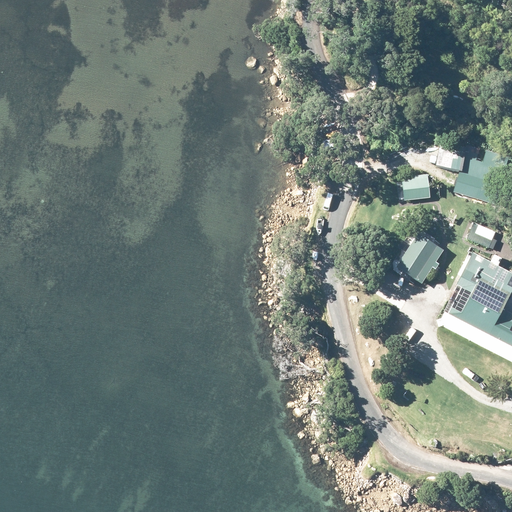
[(489,206),(506,158),(485,150),(480,164),(473,161),(475,155),(464,151),(449,192),(489,206)]
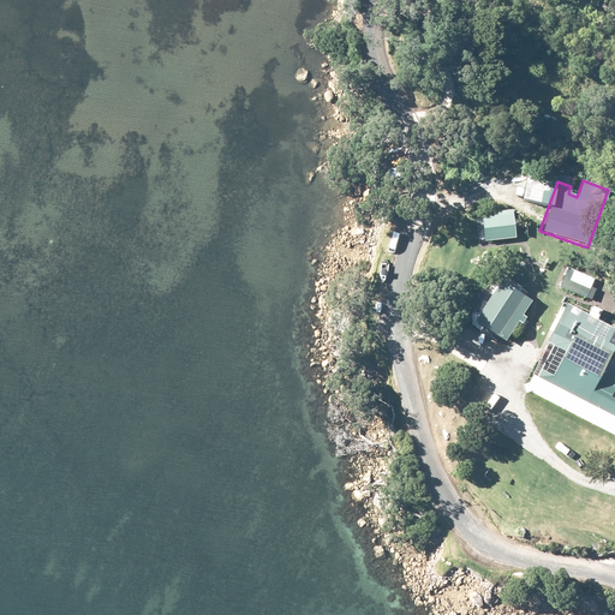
[(614,234),(614,210),(608,209),(602,231),(614,234)]
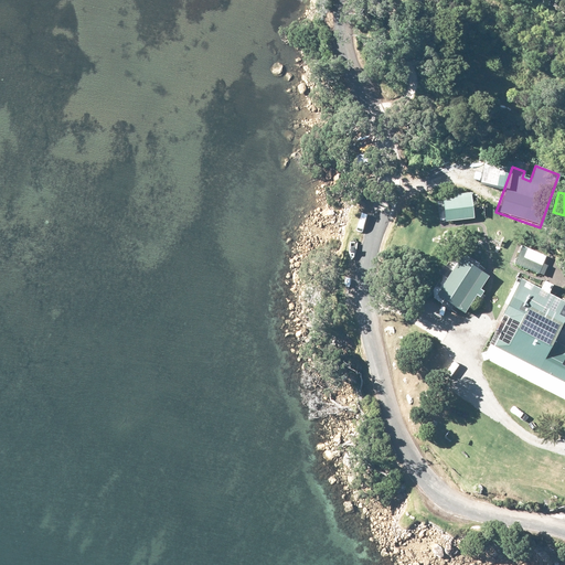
[(443,221),(471,219),(469,193),(452,194),(452,198),(440,199),(440,202),(434,202),(436,219),(443,217),(443,221)]
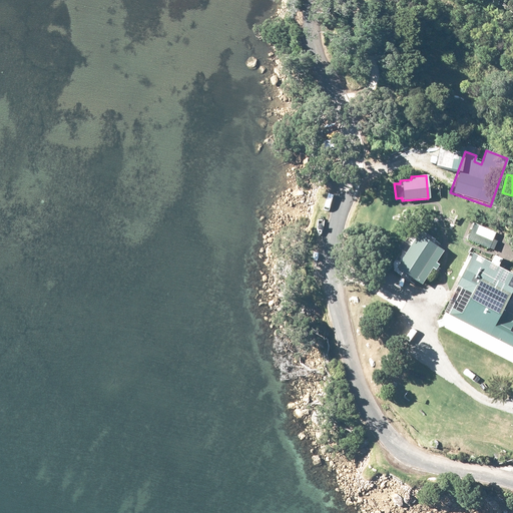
[(467,239),(493,250),(496,242),(491,240),(494,235),(477,227),(474,234),(470,232),(467,239)]
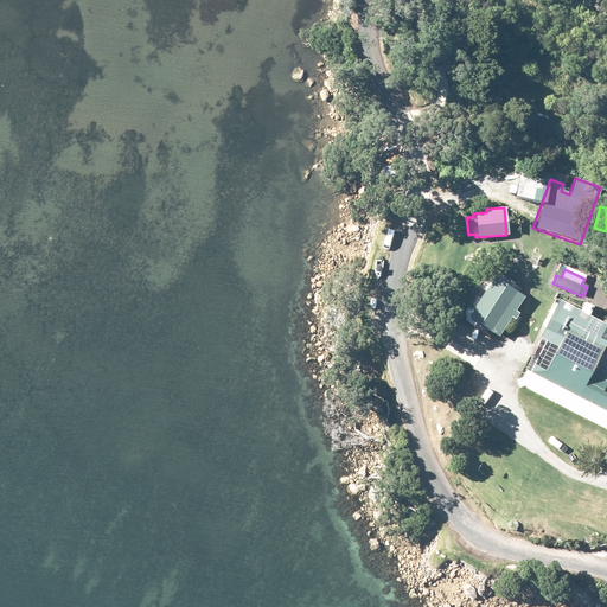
[(467,318),(497,338),(523,298),(493,279),(467,318)]
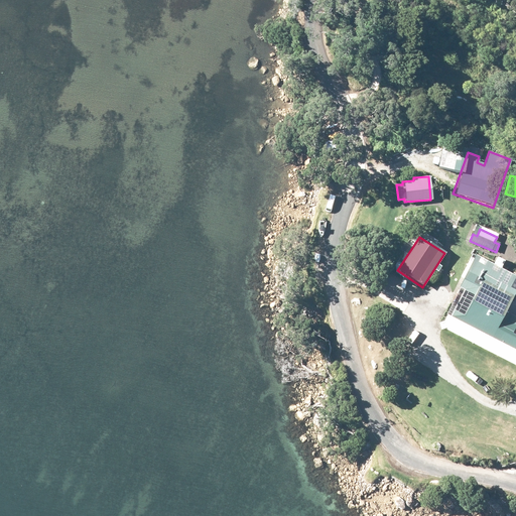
[(515,351),(515,316),(505,311),(515,292),(508,289),(514,277),(486,262),(478,259),(475,257),(449,305),(455,308),(450,316),(515,351)]
